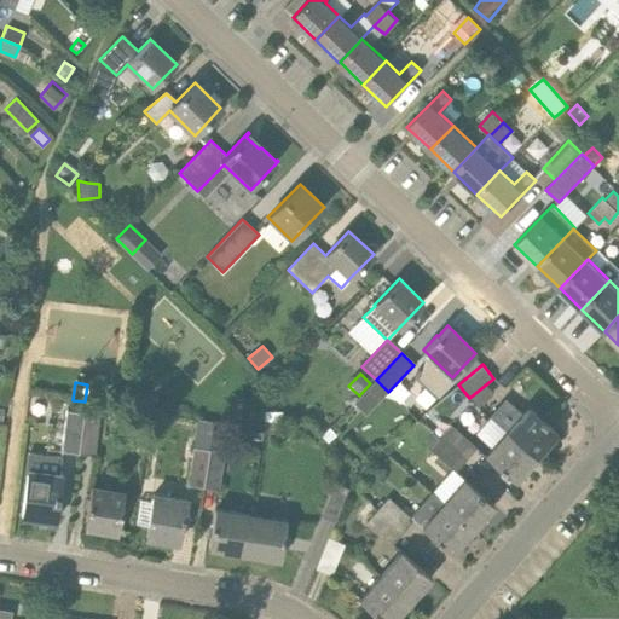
[(536,457),(557,433),(527,408),(521,414),(505,399),(490,417),(505,432),(536,457)]
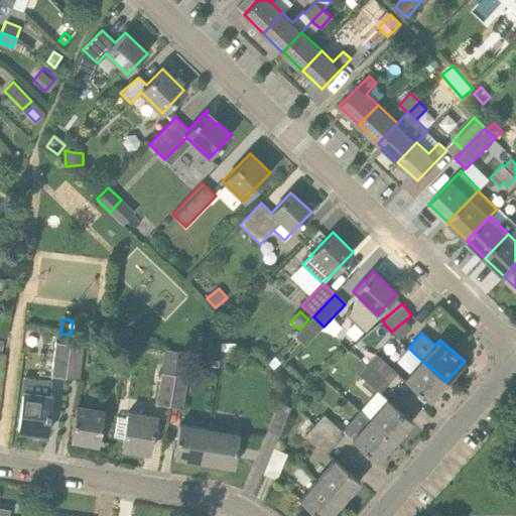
[(50,376),(66,378),(70,351),(71,338),(61,337),(60,343),(55,343),(50,376)]
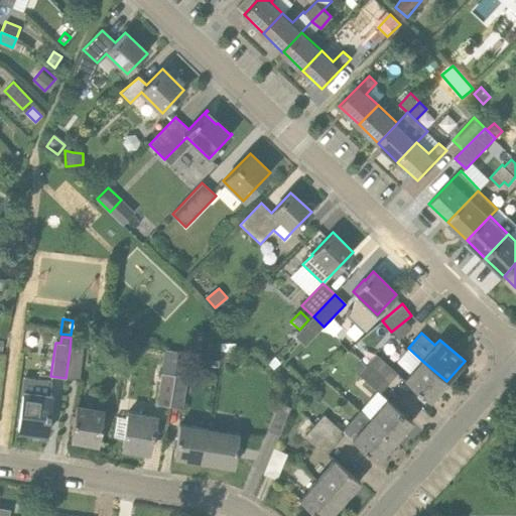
[(161,373),(174,375),(178,352),(164,349),(161,373)]
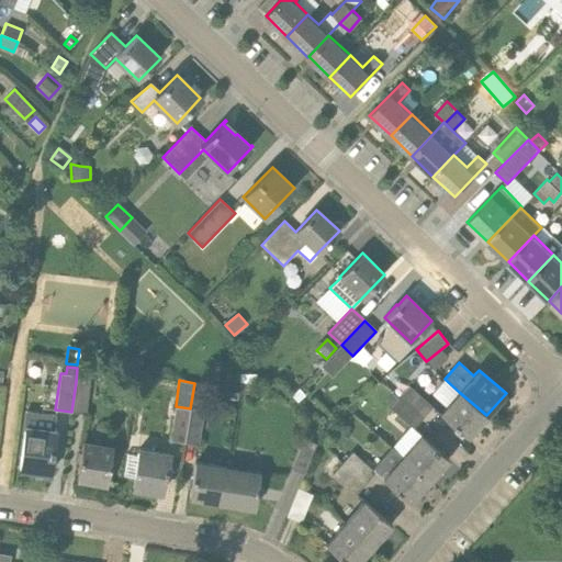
[(71,412),(86,414),(90,384),(76,382),(71,412)]
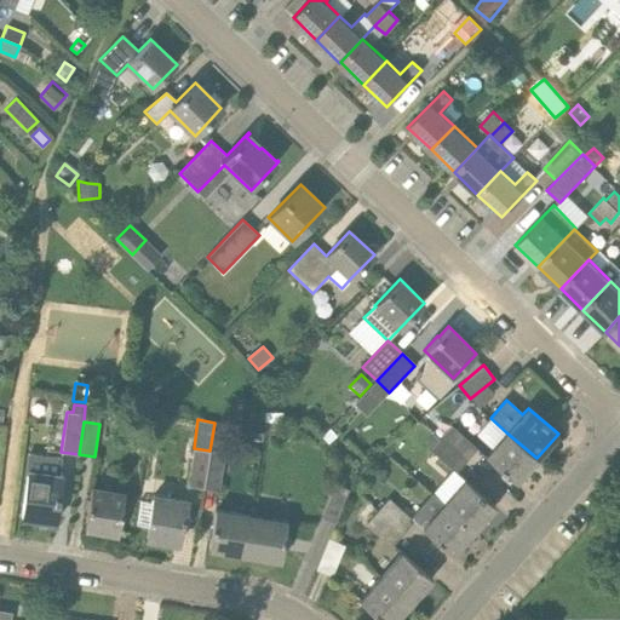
[(451,426),(441,437),(466,460),(476,448),(451,426)]
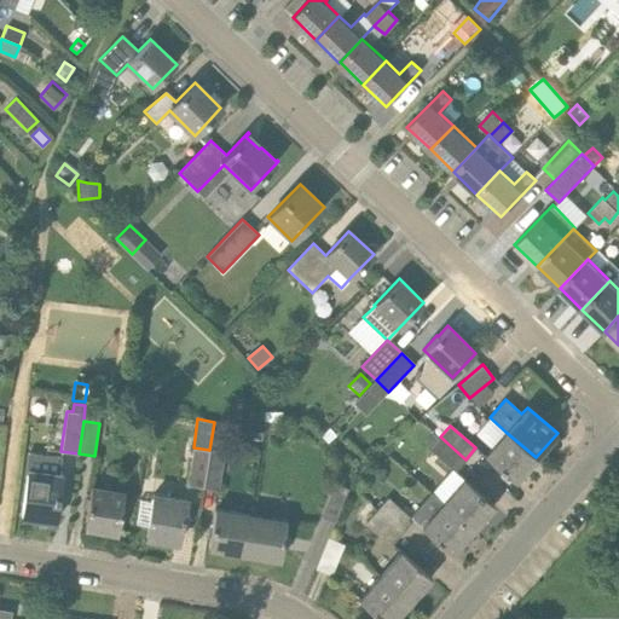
[(232,445),(249,447),(252,431),(235,429),(232,445)]
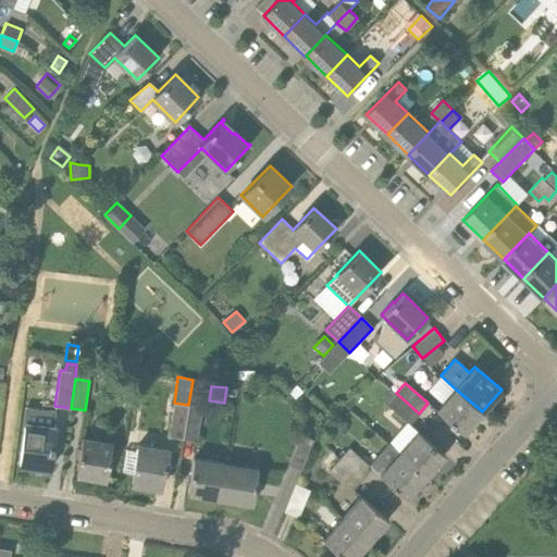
[(482,411),(455,388),(436,410),(463,433),(482,411)]
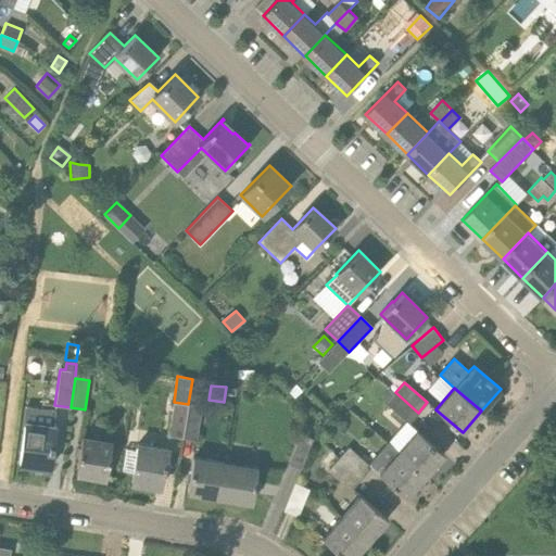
[(418,413),(395,392),(387,403),(409,422),(418,413)]
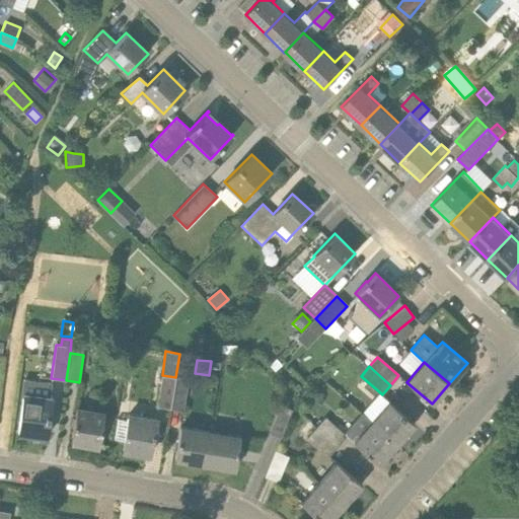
[(175,377),(162,375),(156,408),(169,410),(175,377)]
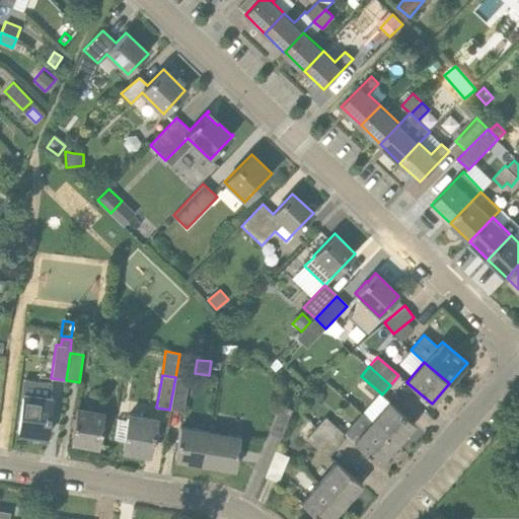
[(175,377),(169,410),(182,412),(189,379),(175,377)]
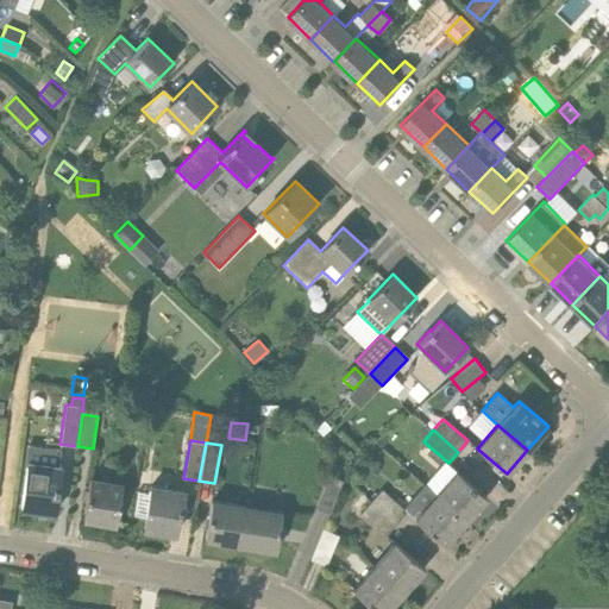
[(382,465),(368,457),(357,477),(371,485),(382,465)]
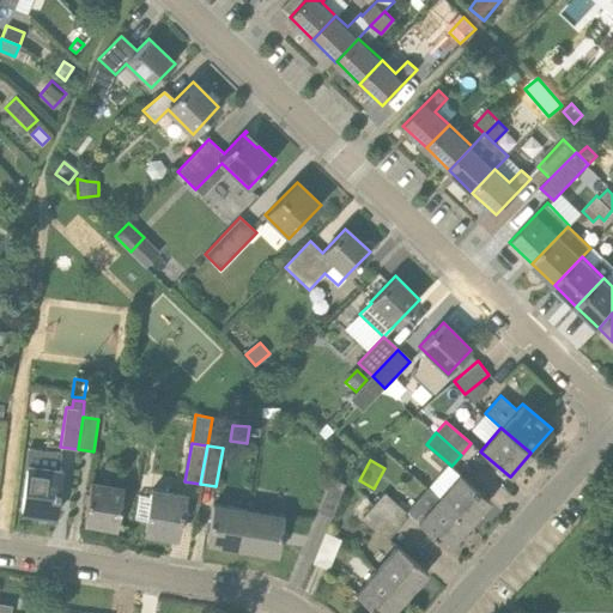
[(55,516),(61,469),(28,465),(22,513),(55,516)]
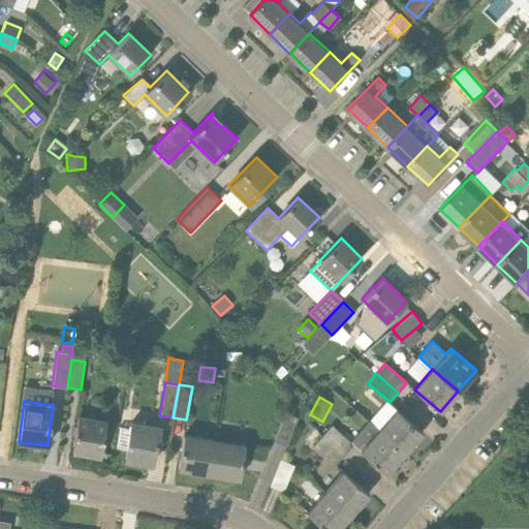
[(396,409),(378,429),(404,453),(423,432),(396,409)]
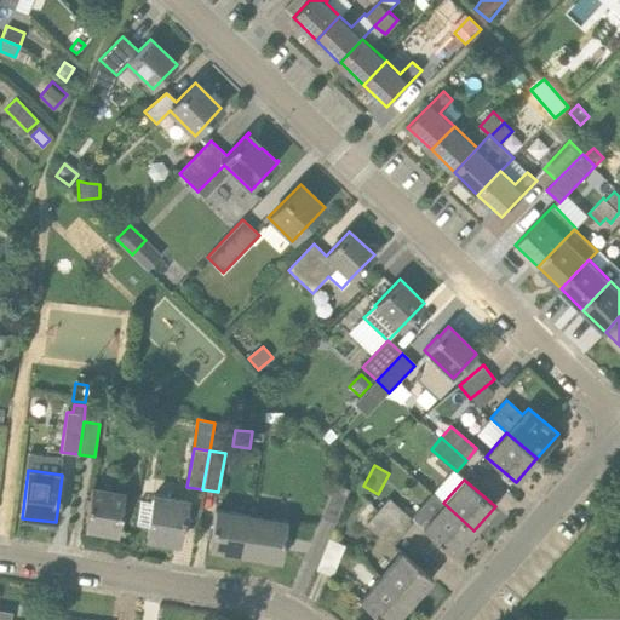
[(348,489),(334,483),(321,517),(334,523),(348,489)]
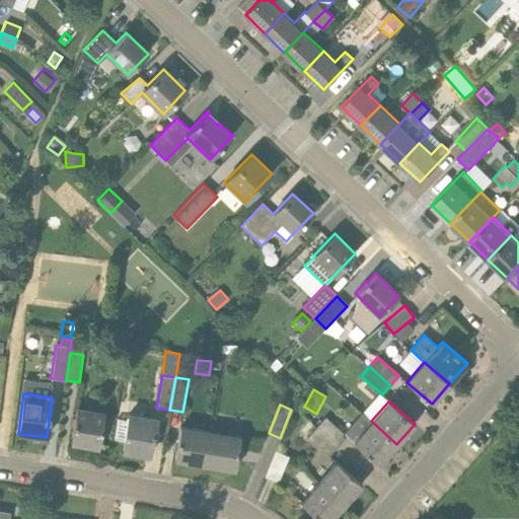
[(104,412),(76,406),(70,442),(98,447),(104,412)]
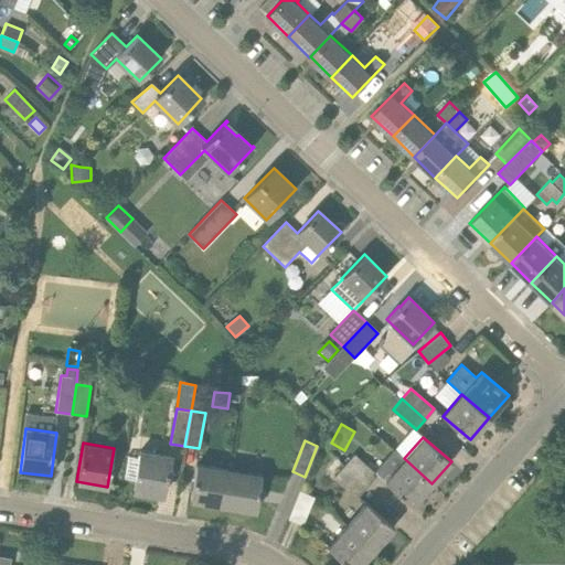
[(354,455),(344,467),(366,486),(376,475),(412,505),(432,483),(404,458),(393,449),(374,471),(354,455)]
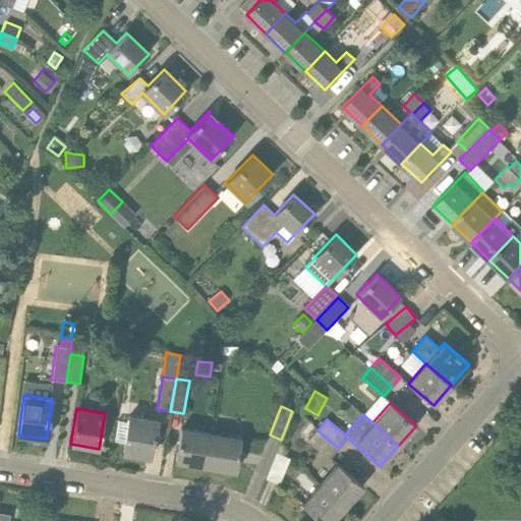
[(154,443),(157,421),(128,417),(128,423),(118,421),(114,442),(124,443),(123,452),(150,457),(153,443),(154,443)]
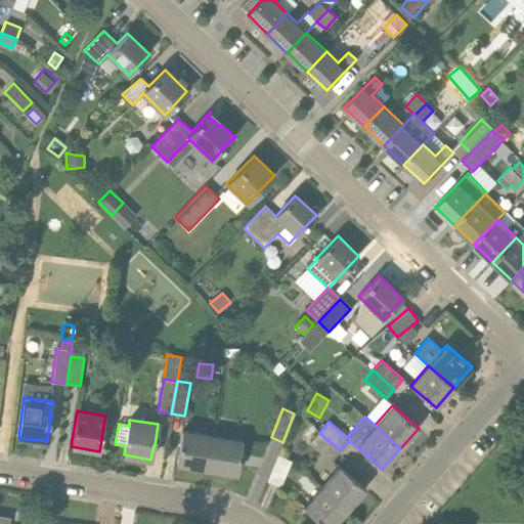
[(304,435),(311,442),(319,433),(312,426),(304,435)]
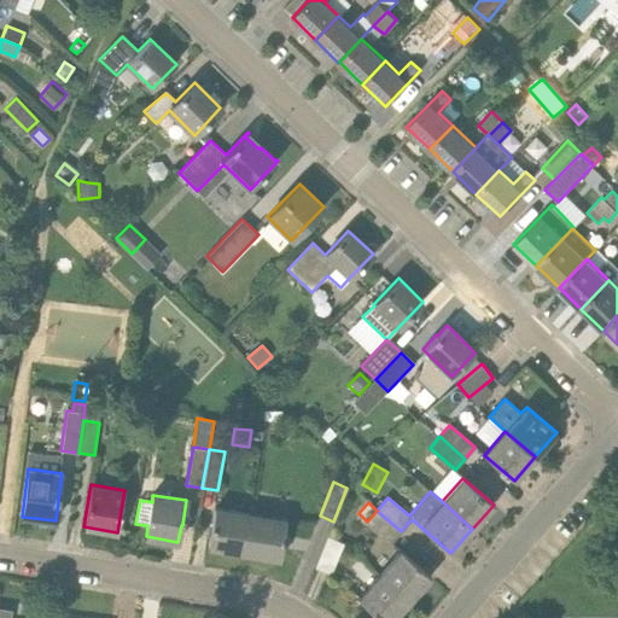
[(250,514),(214,508),(208,547),(244,553),(250,514)]
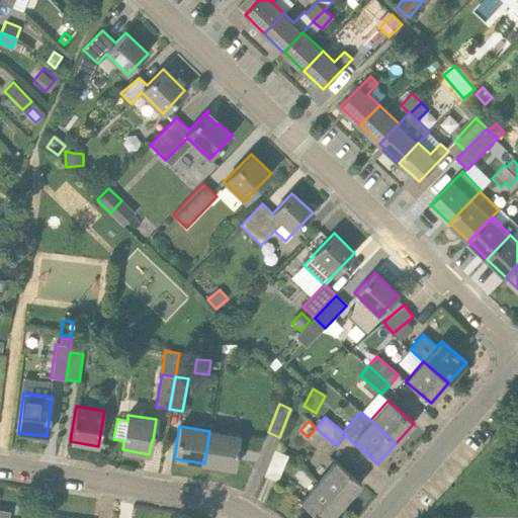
[(336,445),(316,428),(308,437),(328,454),(336,445)]
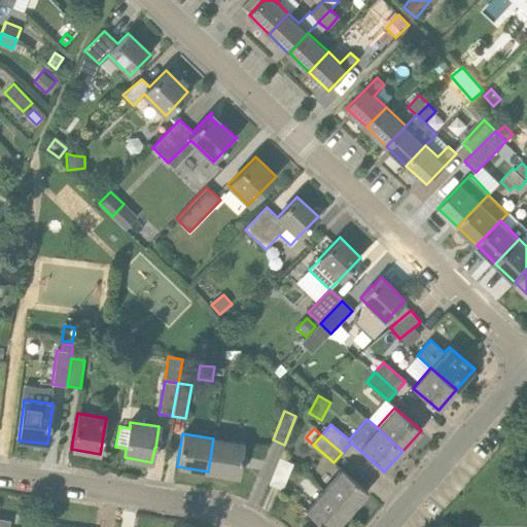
[(213,438),(208,471),(239,477),(244,443),(213,438)]
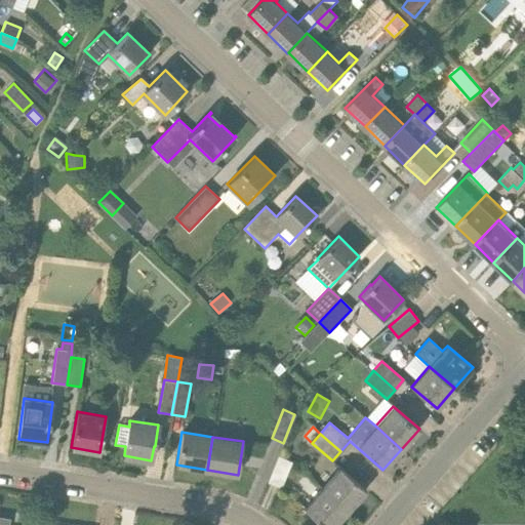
[(281,488),(291,462),(278,456),(268,483),(281,488)]
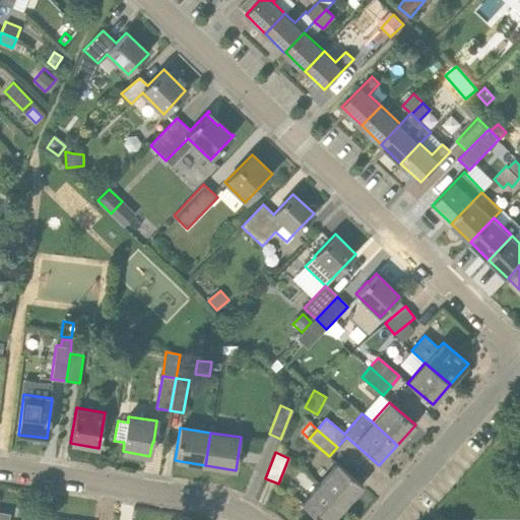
[(336,463),(318,484),(343,507),(362,485),(336,463)]
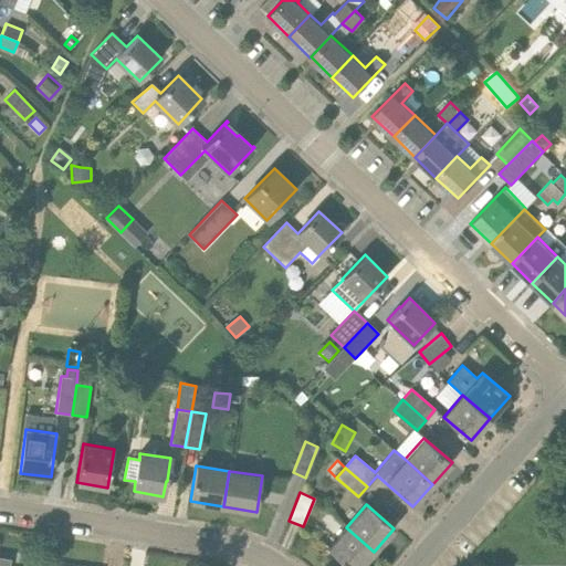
[(347,565),(360,565),(374,552),(346,527),(327,548),(347,565)]
